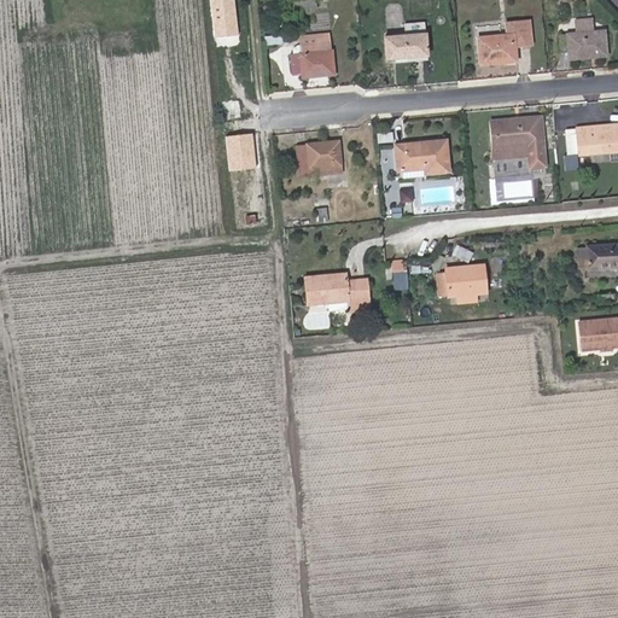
[(593,31),(592,18),(576,19),(577,33),(559,34),(560,52),(569,52),(570,59),(607,57),(605,30),(593,31)]
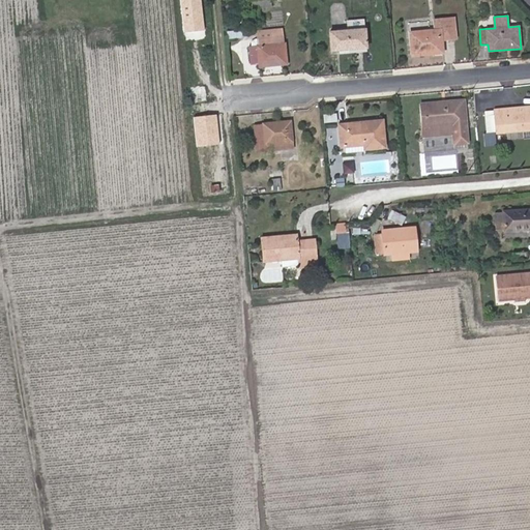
[(435,24),(447,23),(449,38),(457,37),(454,17),(434,19),(435,24)]
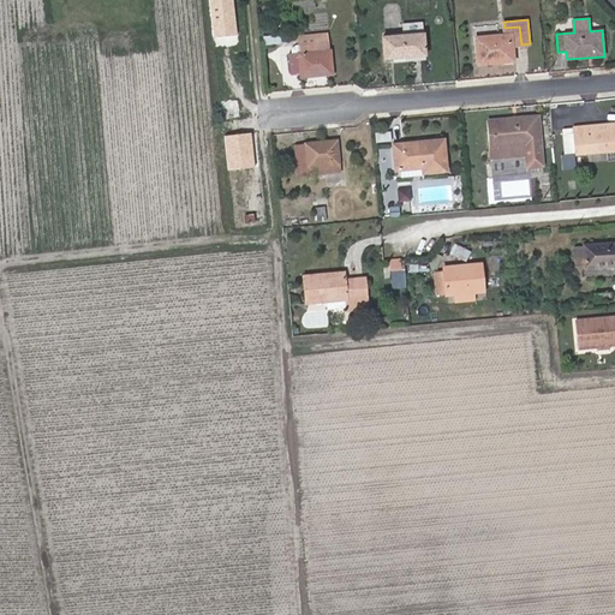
[(406,35),(424,34),(423,23),(405,24),(406,35)]
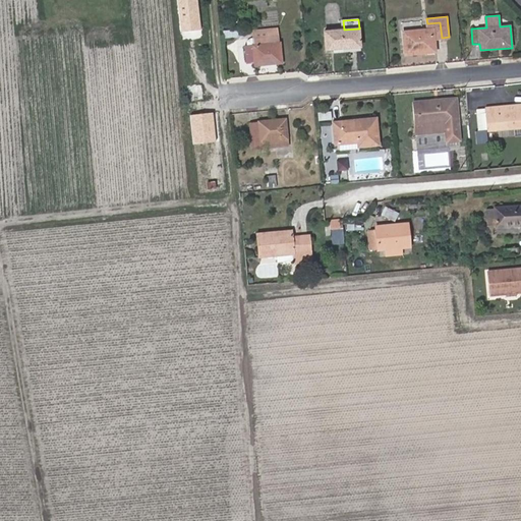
[(436,48),(435,39),(442,38),(440,22),(427,23),(427,29),(403,32),(405,55),(420,54),(420,49),(436,48)]
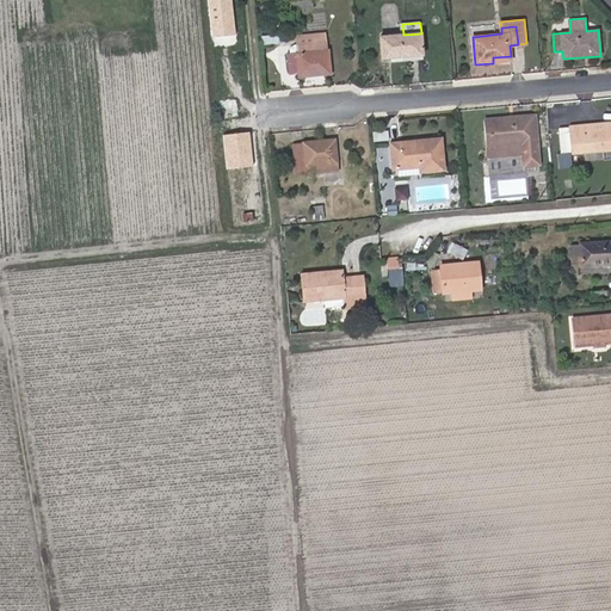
[(261,35),(261,43),(279,43),(279,34),(261,35)]
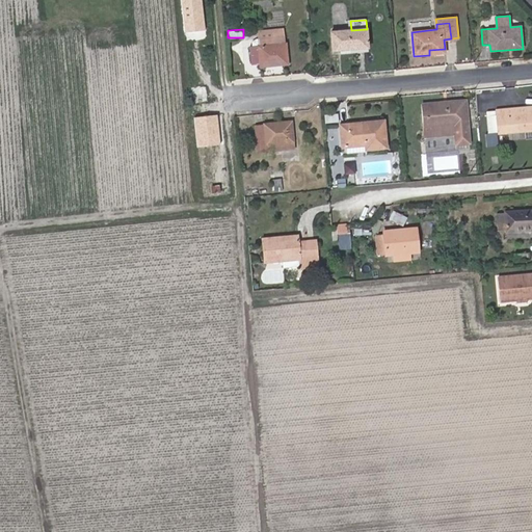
[(333,50),(368,47),(367,29),(351,30),(330,32),(333,50)]
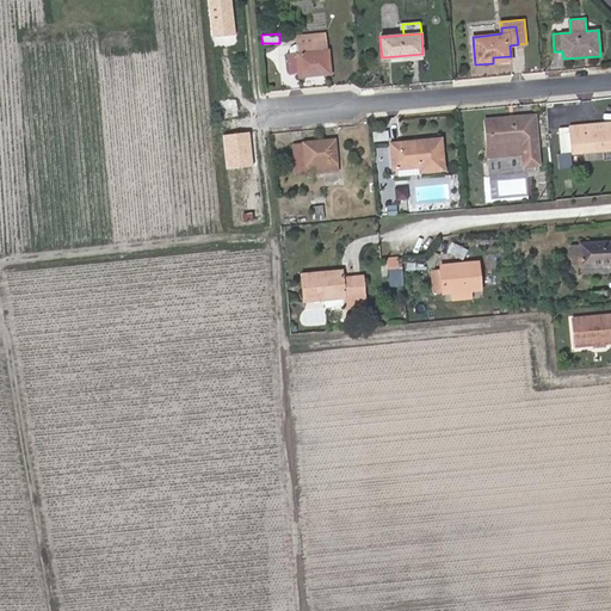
[(300,73),(301,76),(331,74),(328,41),(297,43),(298,53),(288,54),(290,73),(300,73)]
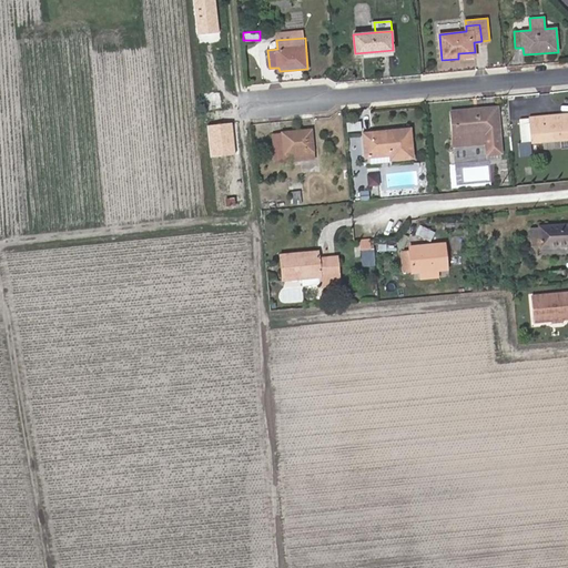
[(484,108),(485,122),(499,120),(498,107),(484,108)]
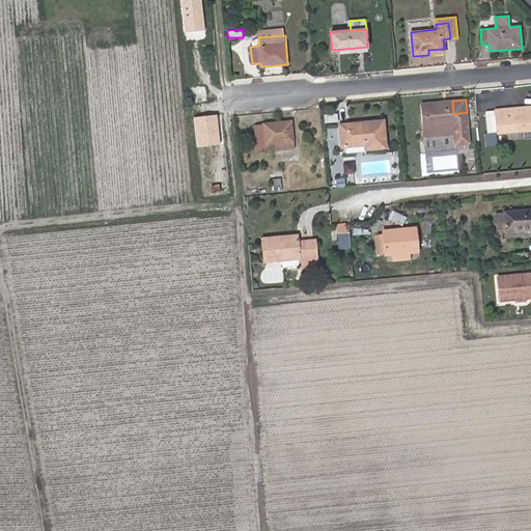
[(425,137),(436,136),(436,128),(454,127),(455,134),(456,143),(469,142),(467,112),(453,114),(452,101),(422,104),(425,137)]
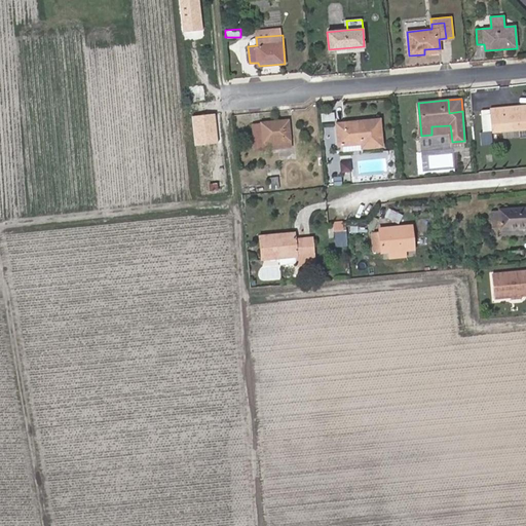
[(525,128),(525,105),(490,109),(492,133),(502,132),(501,125),(517,124),(518,129),(525,128)]
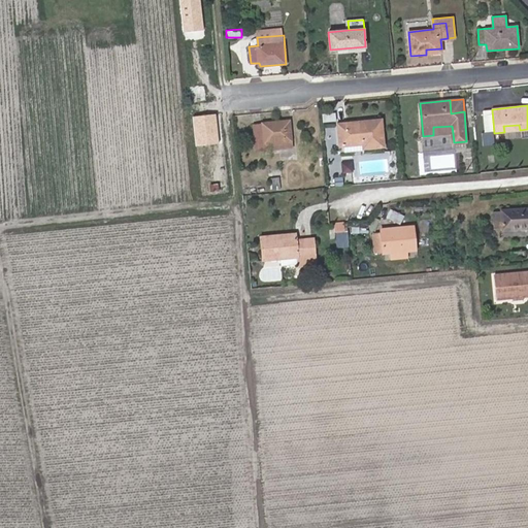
[(385,146),(382,119),(337,124),(340,146),(362,144),(363,149),(385,146)]
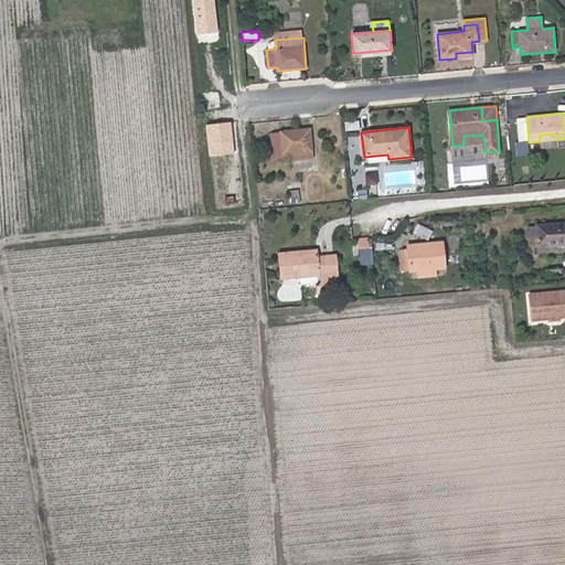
[(283,131),(283,136),(273,136),(275,161),(312,158),(310,130),(283,131)]
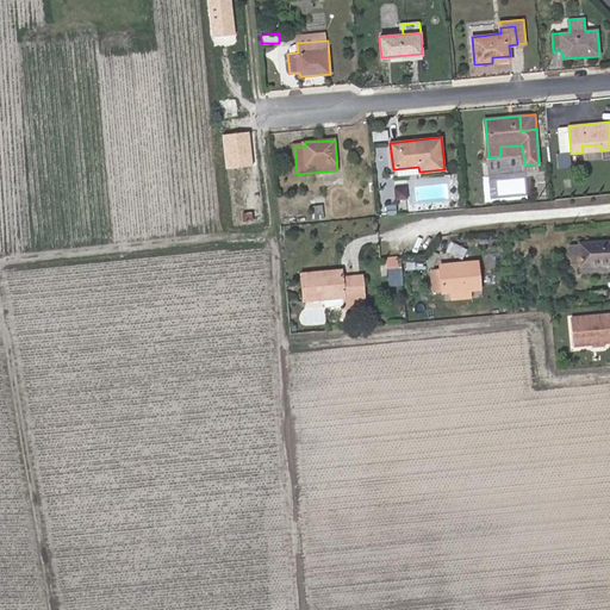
[(522,145),(500,147),(500,156),(523,154),(522,145)]
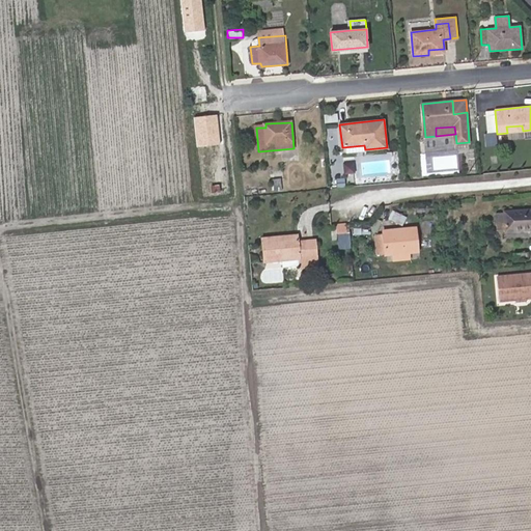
[(356,173),(356,162),(345,162),(345,173),(356,173)]
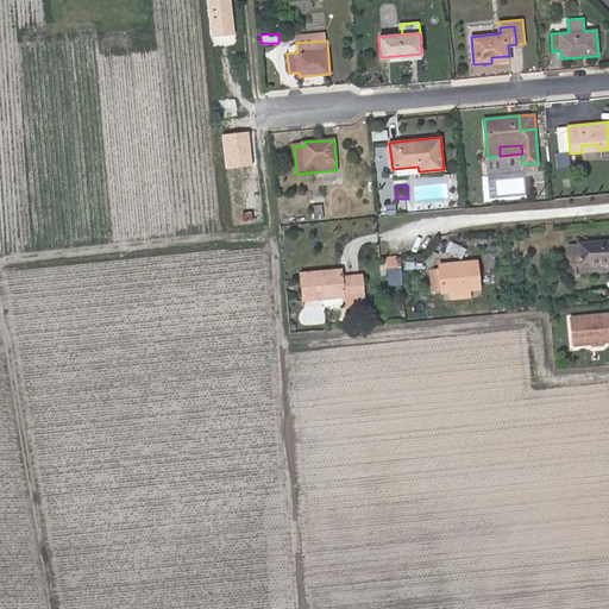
[(251,202),(252,212),(252,219),(265,218),(263,201),(251,202)]
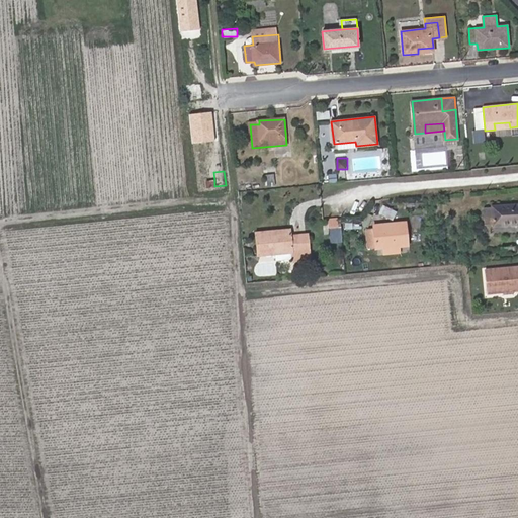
[(265,188),(276,188),(275,171),(264,171),(265,188)]
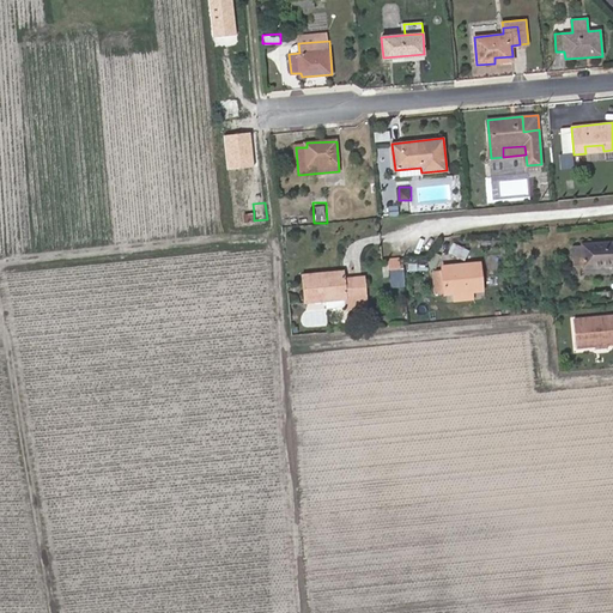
[(454,242),(449,253),(465,261),(471,250),(454,242)]
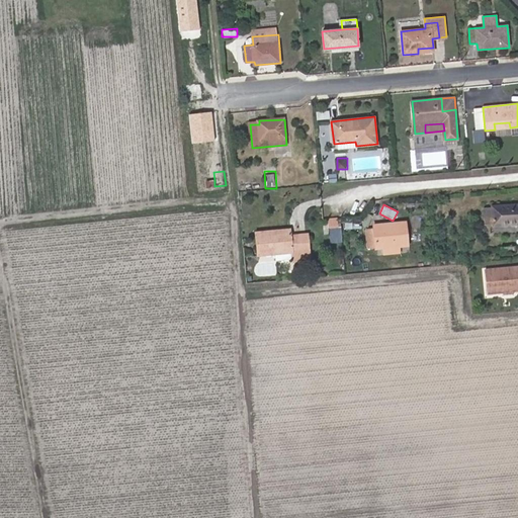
[(492,207),(494,224),(494,226),(517,224),(517,204),(493,206),(492,207)]
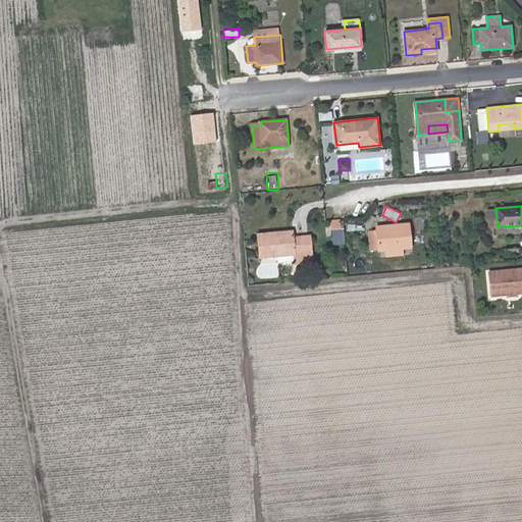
[(489,225),(498,225),(496,209),(488,210),(489,225)]
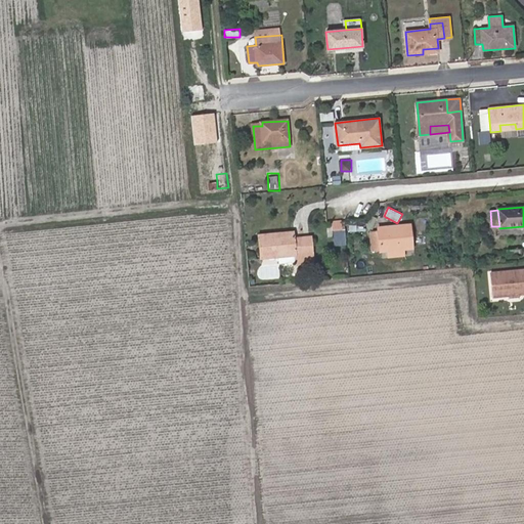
[(334,229),(341,228),(341,221),(333,222),(334,229)]
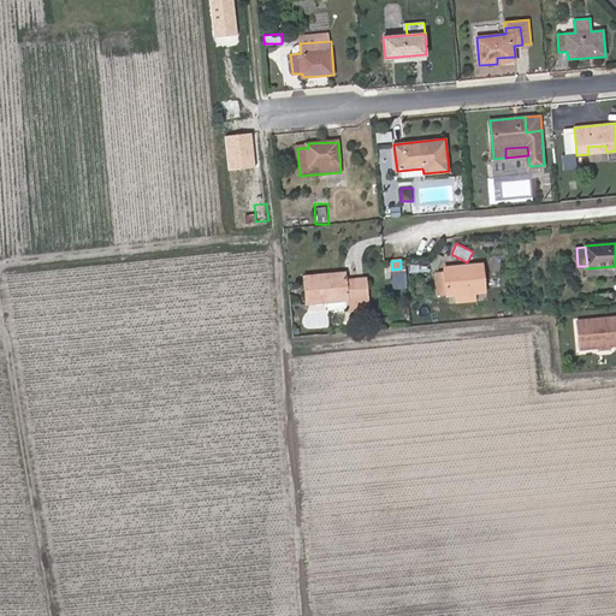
[(485,291),(484,264),(444,266),(444,272),(436,272),(438,292),(446,292),(446,296),(455,295),(456,302),(477,301),(475,292),(485,291)]
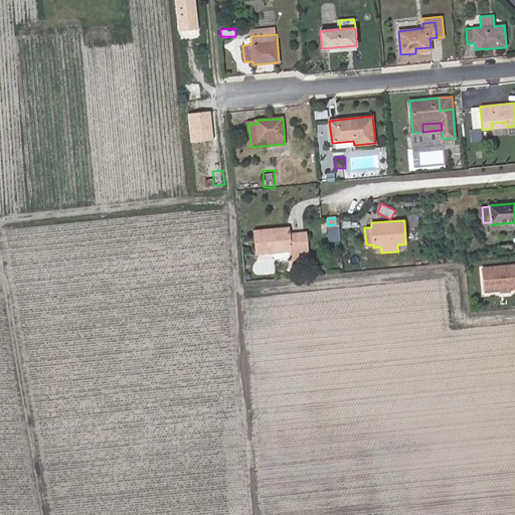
[(276,251),(291,250),(294,249),(295,259),(309,256),(306,232),(290,232),(273,233),(273,228),(255,230),(258,252),(276,251)]
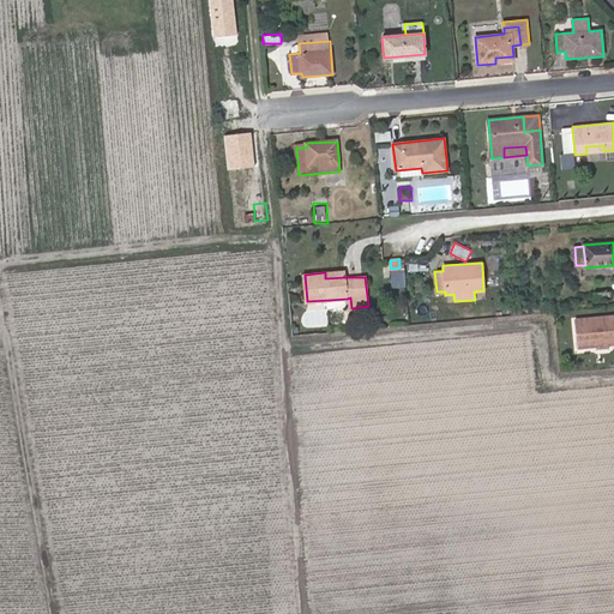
[(613,315),(575,320),(577,345),(590,344),(594,341),(607,339),(611,343),(613,342),(613,315)]
